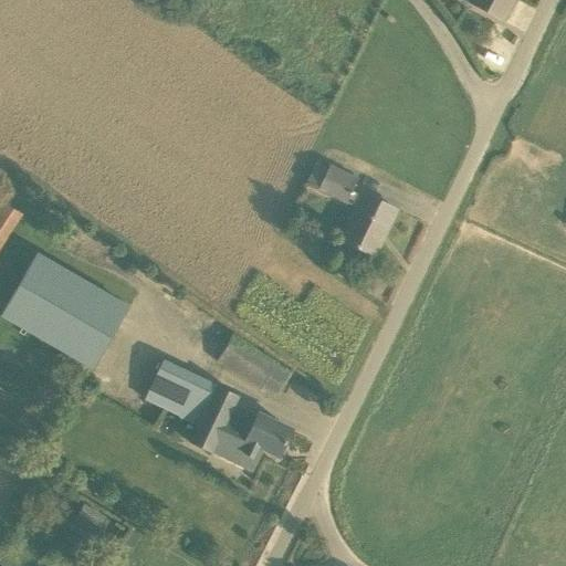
[(502,21),(513,0),(470,0),(469,2),(502,21)]
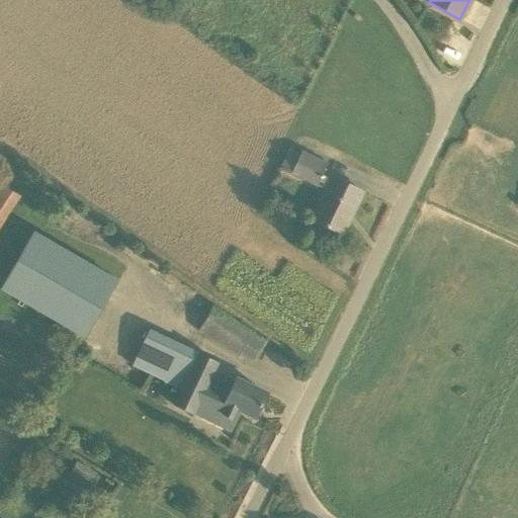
[(327,164),(301,152),(291,174),(317,186),(317,185),(326,190),(312,220),(342,235),(362,192),(332,177),(331,179),(322,175),(327,164)]
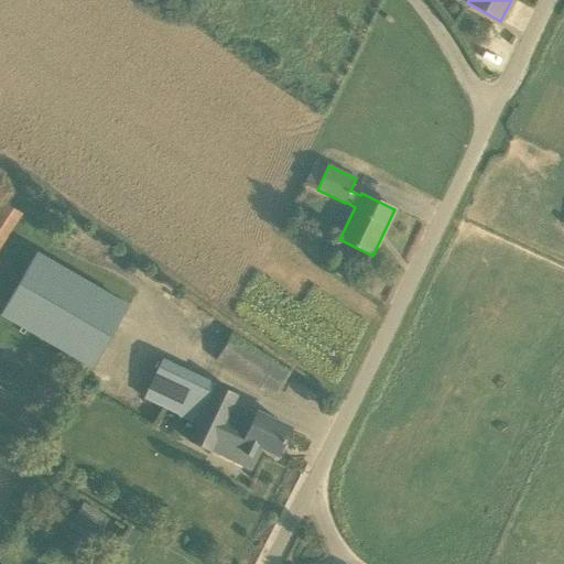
[(0,248),(22,213),(0,198),(0,248)]
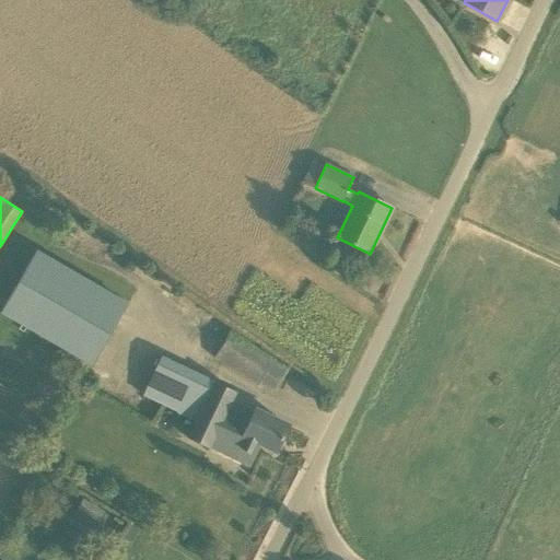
[(0,306),(0,314),(91,365),(128,300),(34,246),(0,306)]
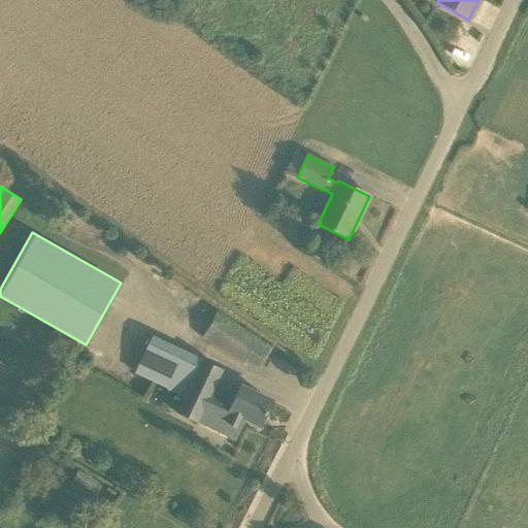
[(233,402),(211,392),(222,370),(152,336),(134,372),(168,389),(168,390),(185,398),(177,414),(196,423),(197,422),(220,432),(227,418),(241,425),(244,419),(260,425),(271,401),(240,387),(233,402)]
